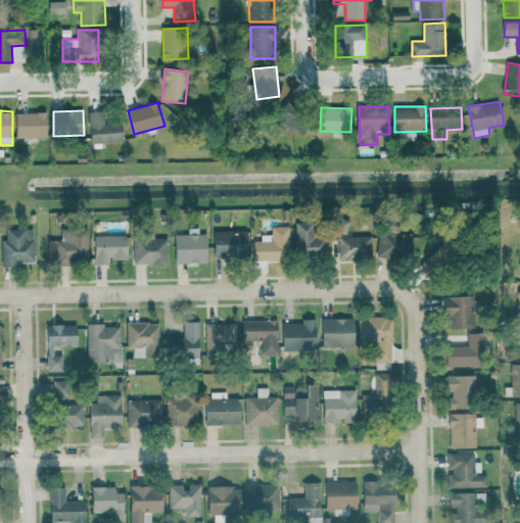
[(124,142),(123,122),(106,123),(105,110),(90,111),(91,143),(124,142)]
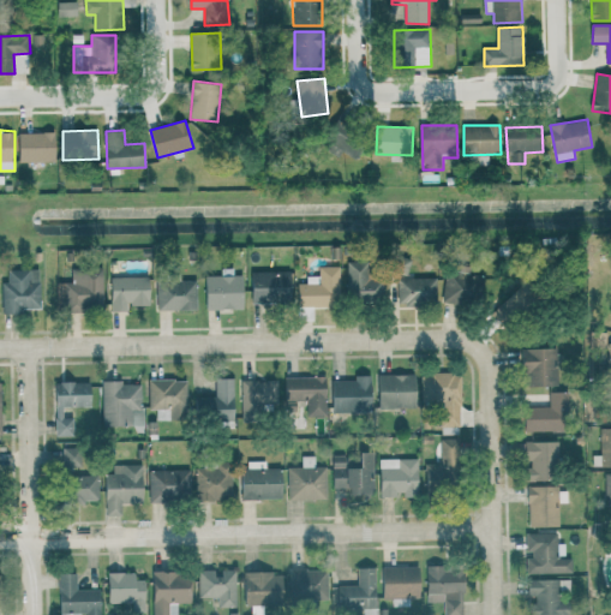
[(57,161),(55,132),(19,133),(21,162),(57,161)]
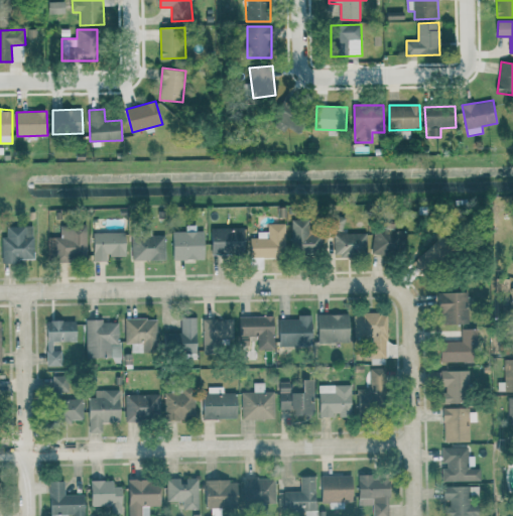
[(309,220),(292,220),(293,252),(325,251),(324,234),(310,234),(309,220)]
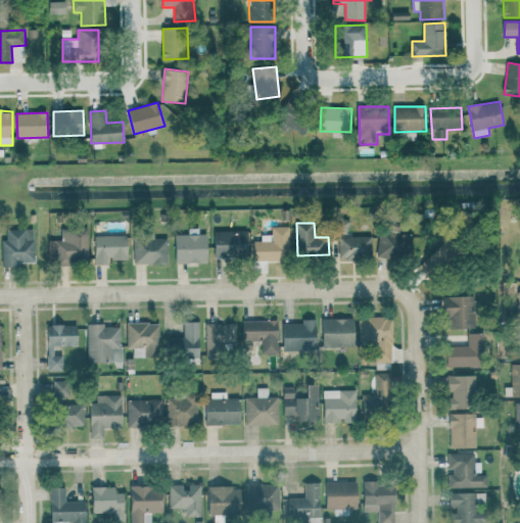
[(384,257),(412,256),(411,233),(398,234),(398,225),(382,226),(384,257)]
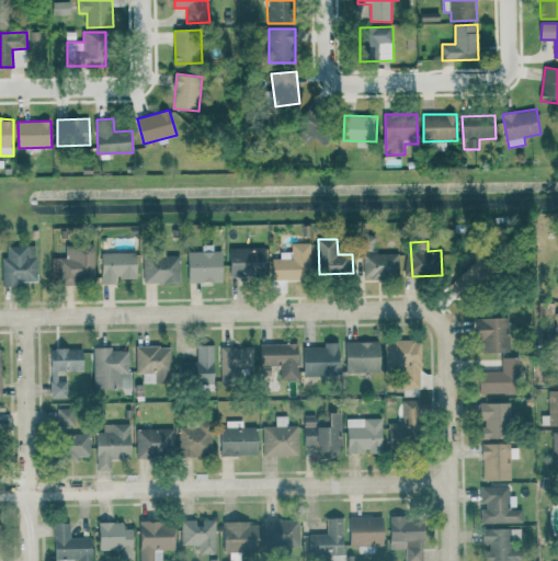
[(310,243),(293,243),(293,252),(281,252),(281,259),(273,259),(273,281),(311,279),(310,243)]
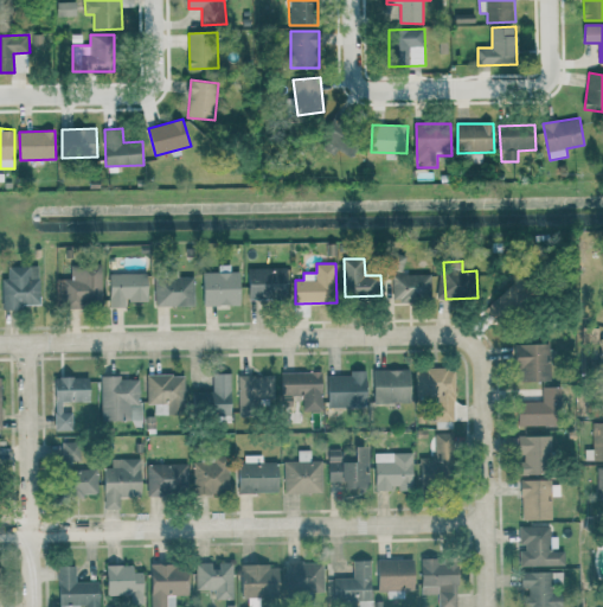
[(57,280),(57,307),(103,306),(103,266),(71,267),(71,279),(57,280)]
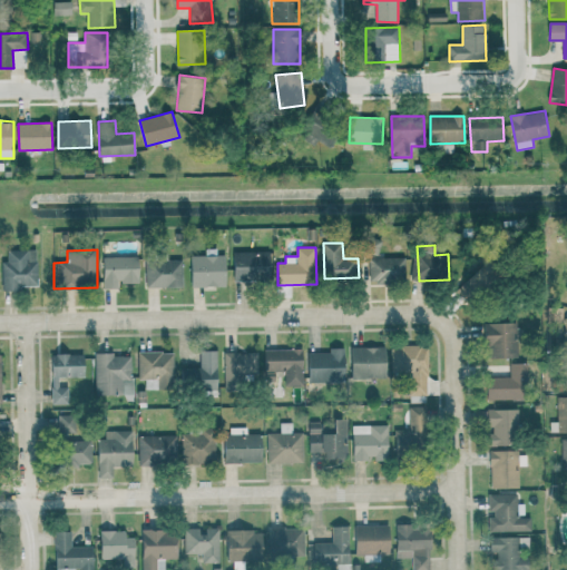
[(9,251),(9,262),(3,262),(3,290),(39,288),(38,251),(9,251)]
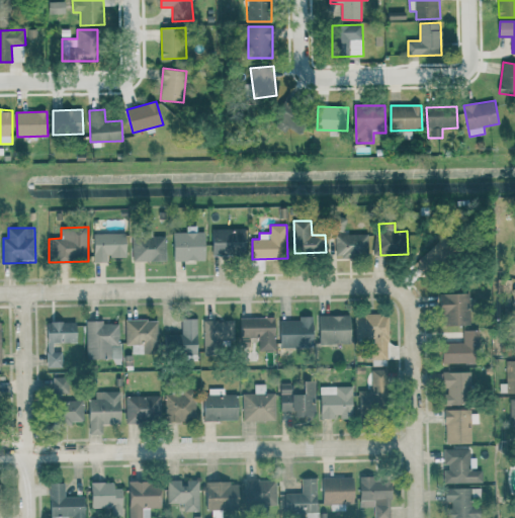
[(246,229),(212,229),(212,254),(246,253),(246,229)]
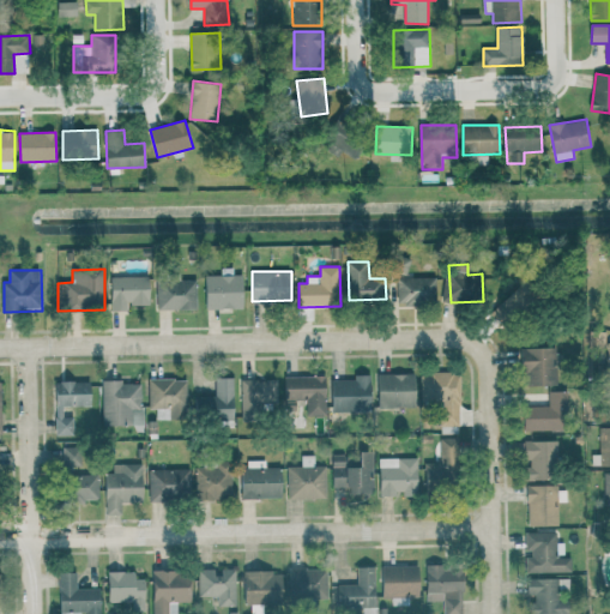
[(206,276),(207,309),(245,308),(243,275),(206,276)]
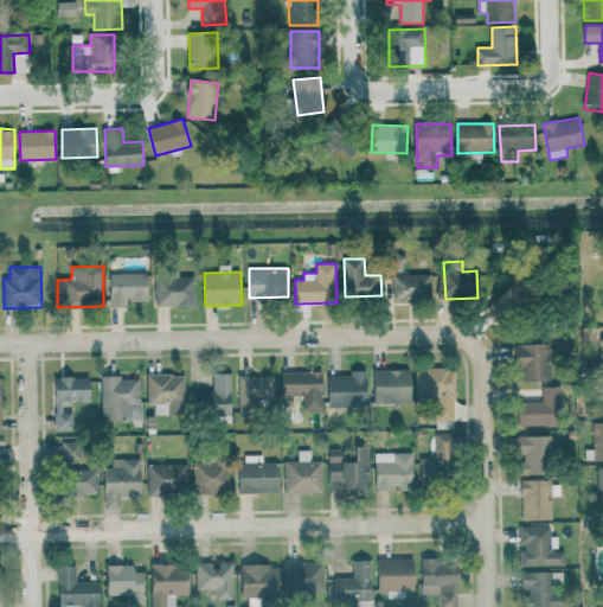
[(148,273),(110,274),(110,307),(127,307),(127,301),(148,301),(148,273)]
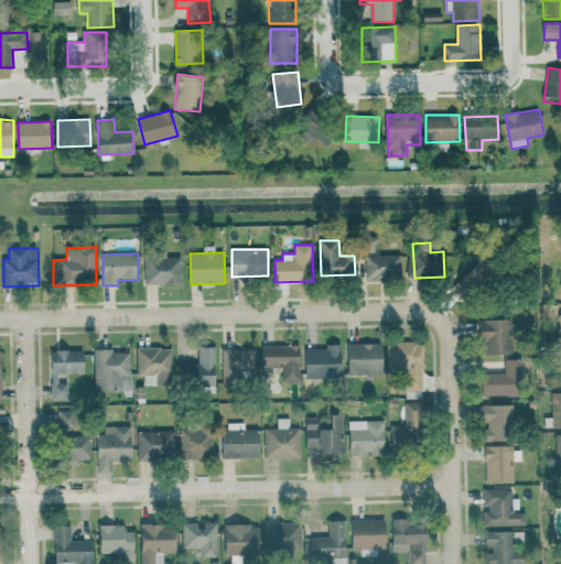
[(367,255),(367,278),(403,277),(403,255),(367,255)]
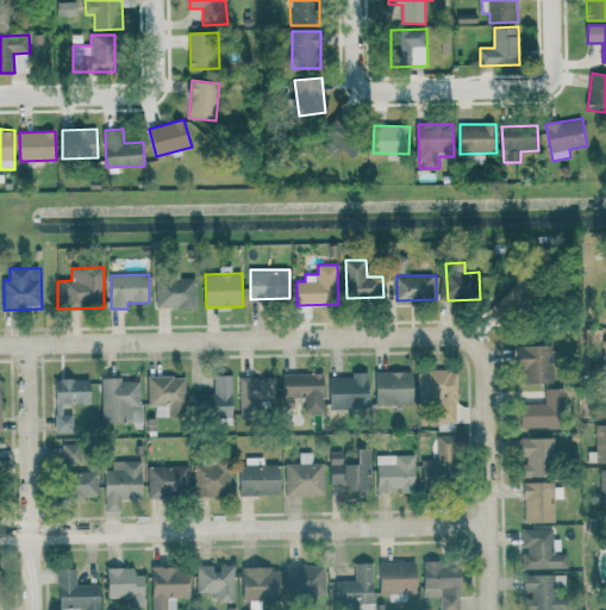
[(198,306),(197,278),(156,279),(157,309),(198,306)]
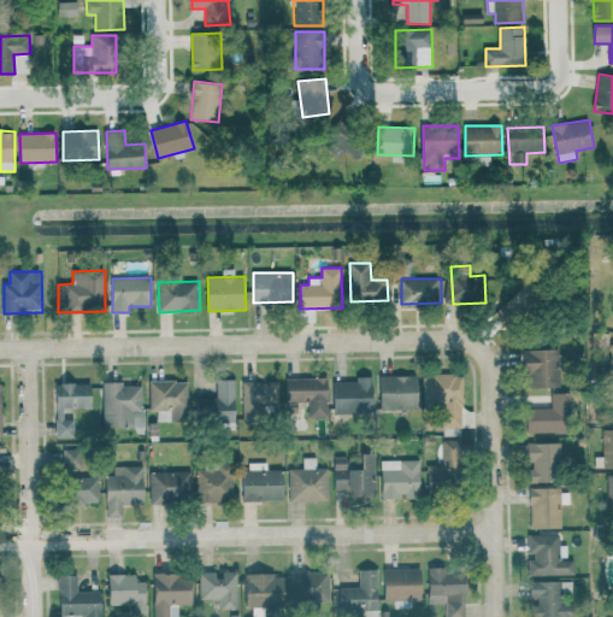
[(495,313),(506,324),(520,312),(517,309),(522,304),(517,298),(522,294),(519,291),(495,313)]
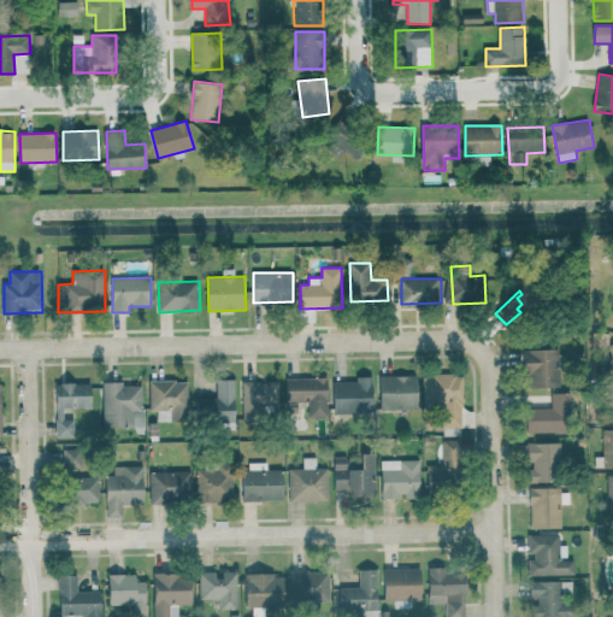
[(560,348),(524,350),(525,388),(561,387),(560,348)]
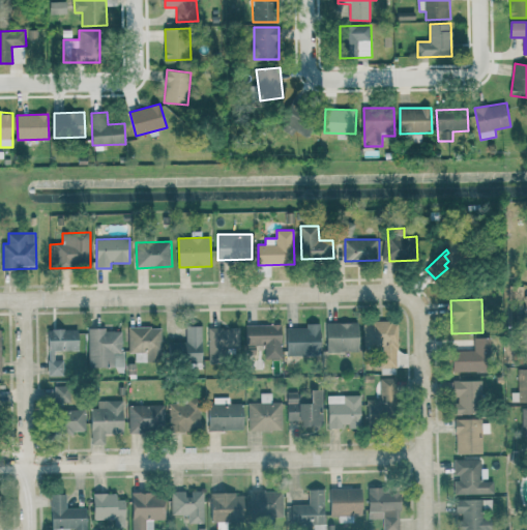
[(382,369),(399,367),(398,321),(366,322),(366,347),(382,346),(382,369)]
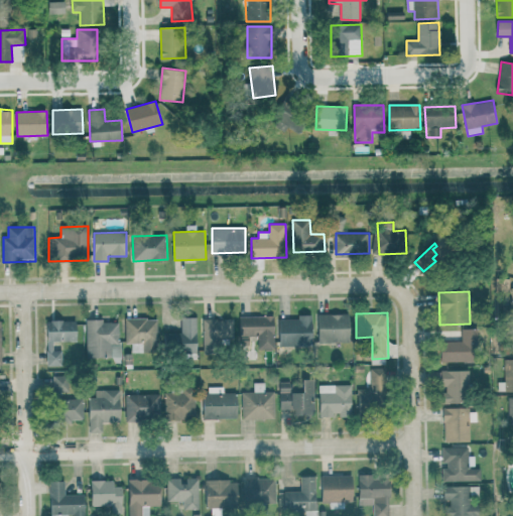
[(319,343),(351,342),(350,313),(318,314),(319,343)]
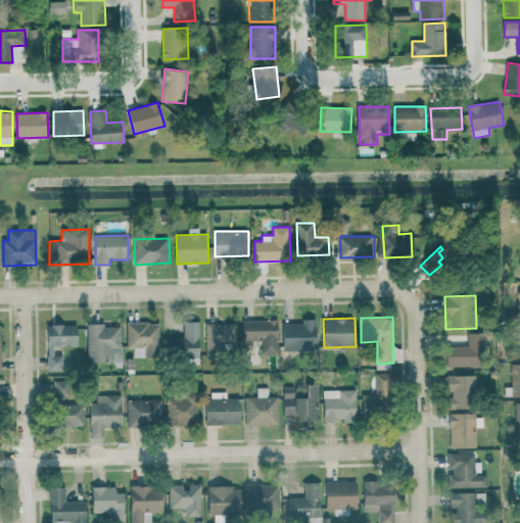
[(243,321),(244,341),(262,341),(262,354),(279,353),(278,321),(243,321)]
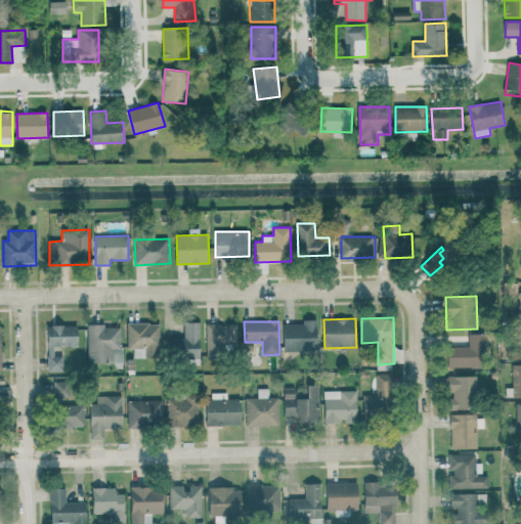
[(317,322),(285,321),(284,347),(317,348),(317,322)]
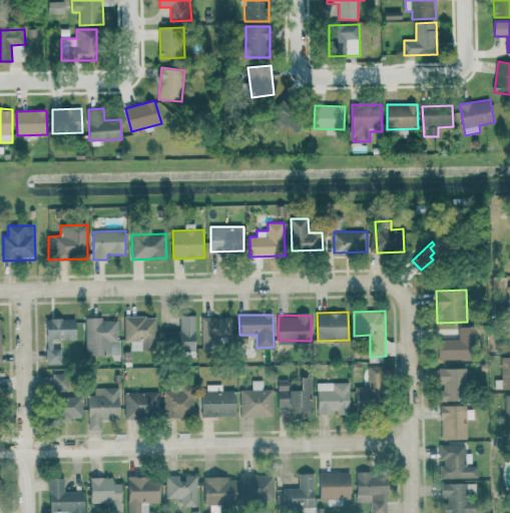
[(196,316),(180,316),(181,331),(165,331),(165,351),(197,350),(196,316)]
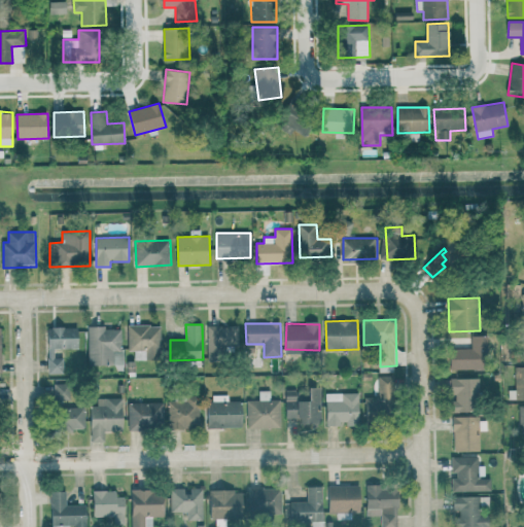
[(129,325),(129,351),(135,351),(135,359),(162,359),(162,325),(129,325)]
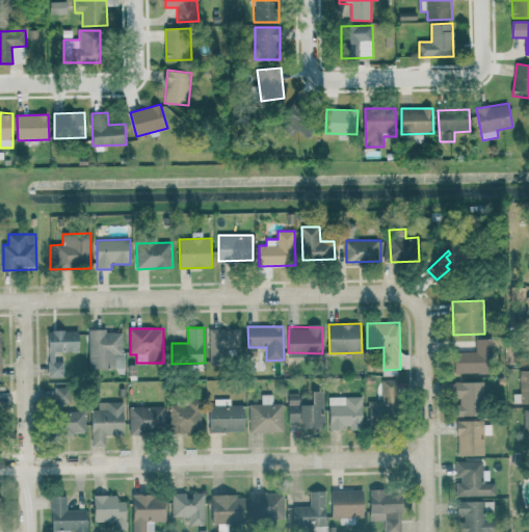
[(210,329),(211,356),(242,356),(241,328),(210,329)]
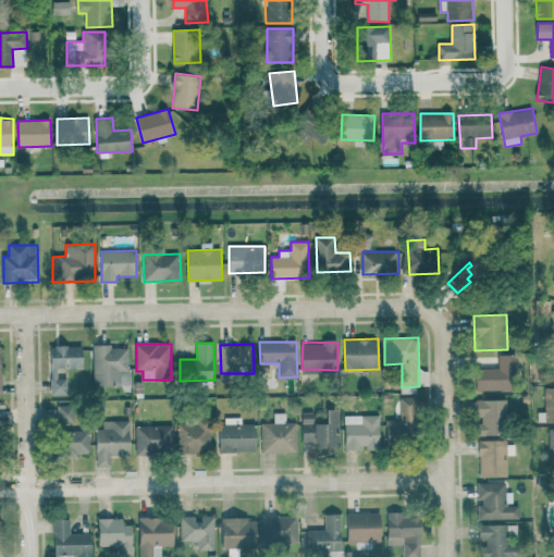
[(94,386),(130,386),(130,345),(94,346),(94,386)]
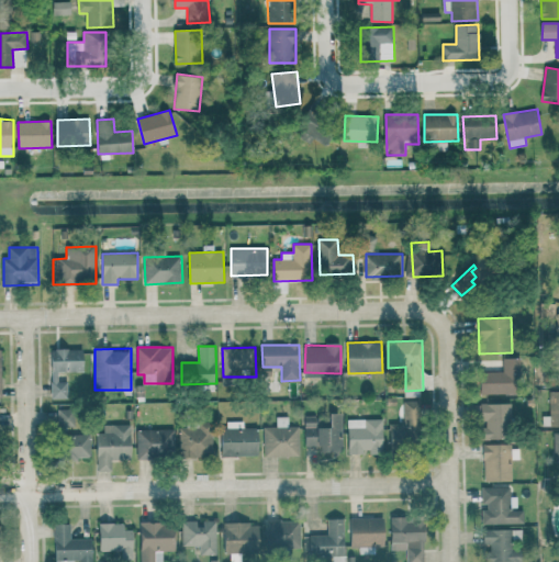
[(84,371),(82,349),(51,350),(53,400),(69,398),(68,381),(58,382),(58,372),(84,371)]
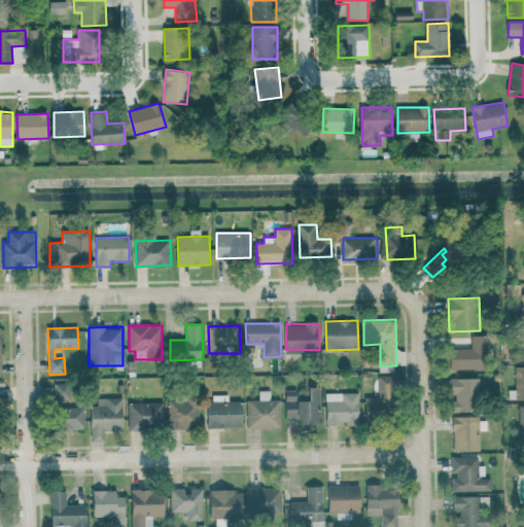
[(473,349),(451,349),(451,371),(487,370),(487,336),(473,337),(473,349)]
